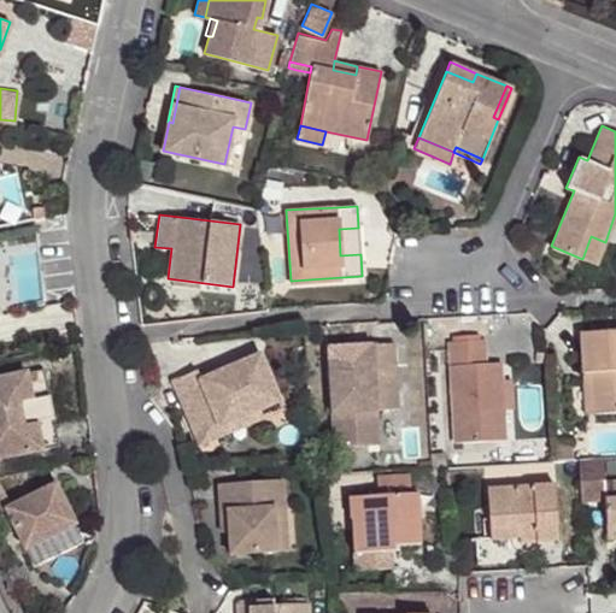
[(358,228),(339,229),(340,255),(361,254),(358,228)]
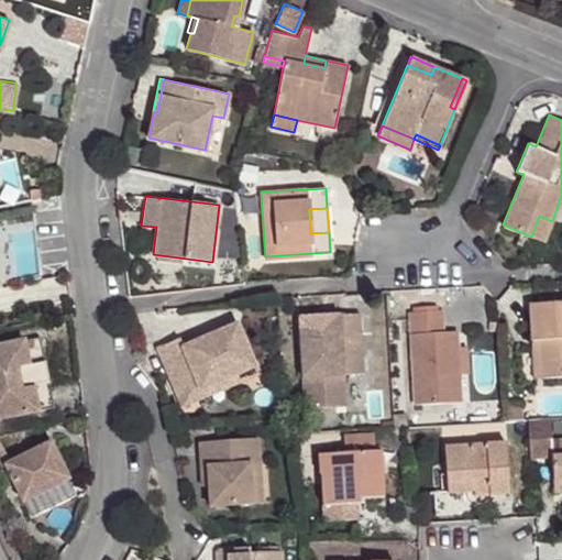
[(539,216),(531,237),(543,241),(552,221),(539,216)]
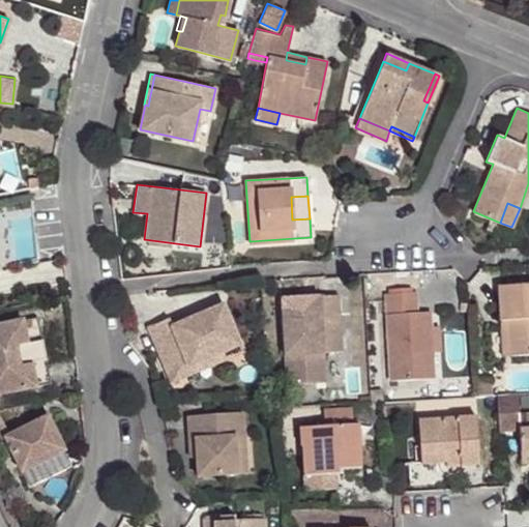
[(33,255),(32,210),(6,211),(7,256),(33,255)]
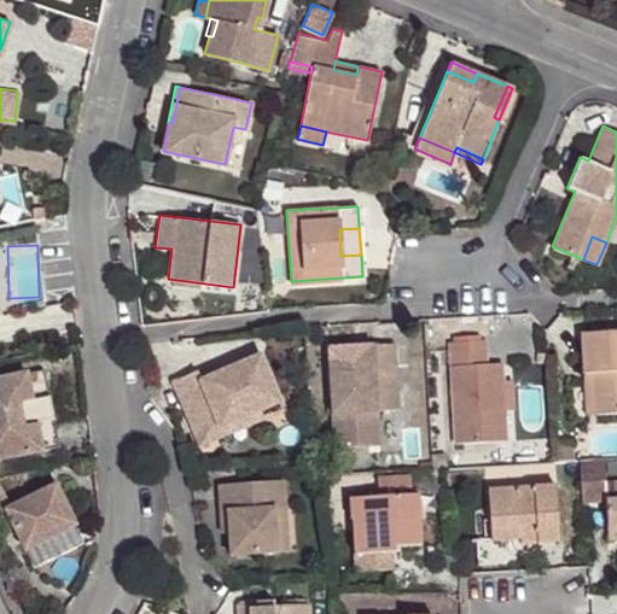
[(616,328),(581,331),(583,372),(591,372),(593,413),(616,411),(616,328)]
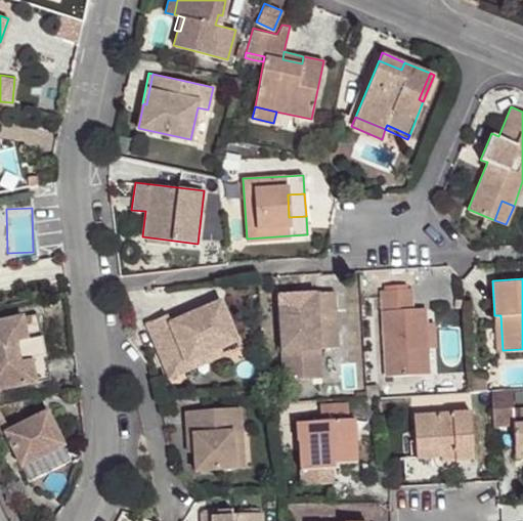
[(380,289),(385,375),(429,373),(428,347),(426,321),(425,307),(411,307),(410,288),(380,289)]
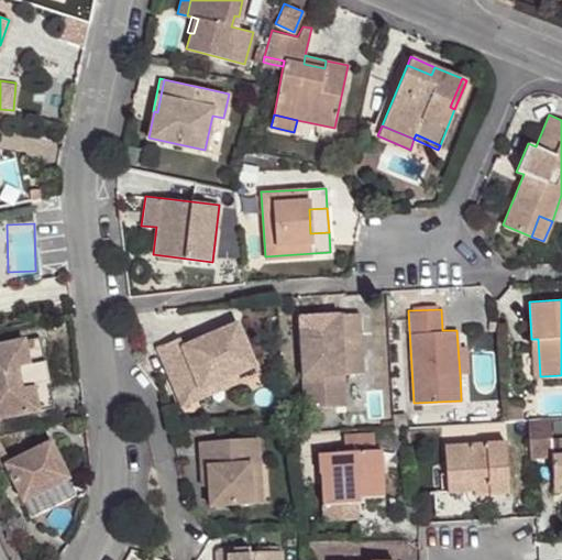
[(298,315),(304,407),(344,404),(343,373),(362,372),(359,311),(298,315)]
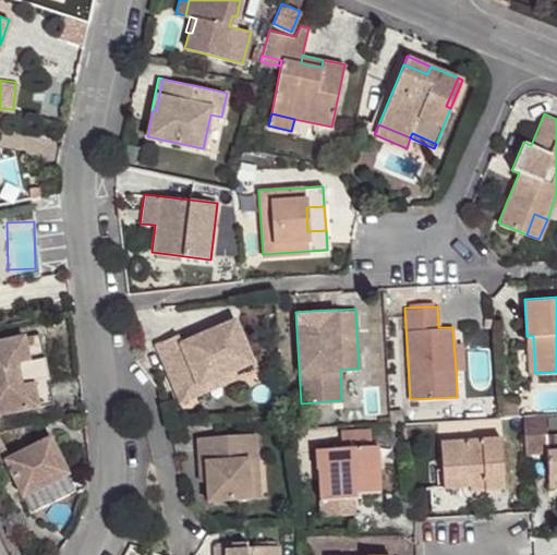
[(155,342),(180,401),(202,391),(198,383),(232,369),(252,361),(234,321),(201,334),(181,342),(178,336),(177,334),(155,342)]
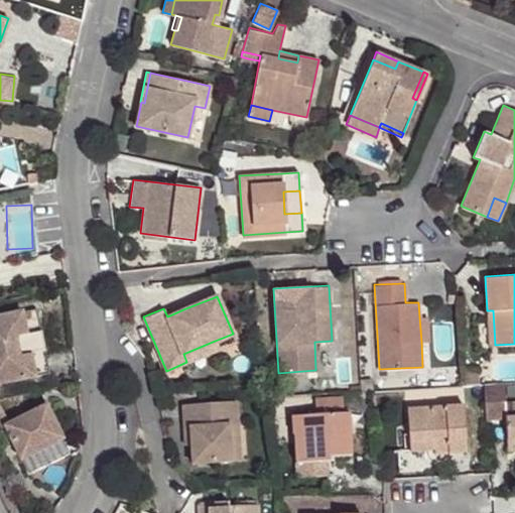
[(181,303),(164,310),(167,316),(185,308),(181,303)]
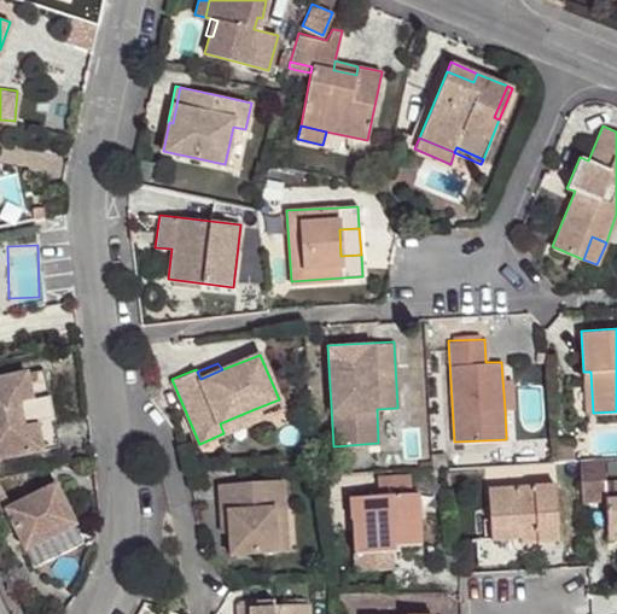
[(0,457),(58,446),(42,368),(0,378),(0,457)]
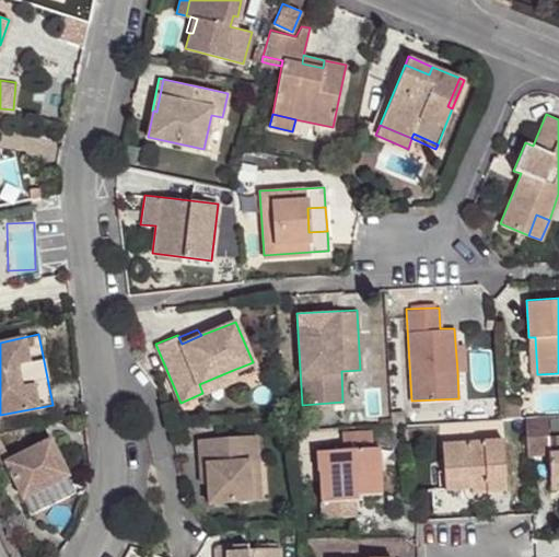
[(464,343),(455,344),(457,371),(465,370),(464,343)]
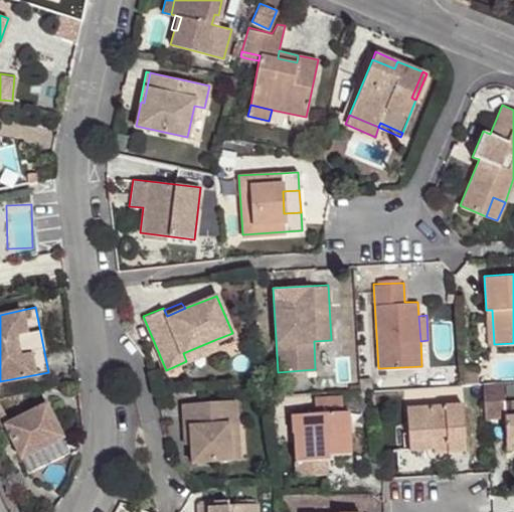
[(183,353),(186,361),(217,348),(214,340),(183,353)]
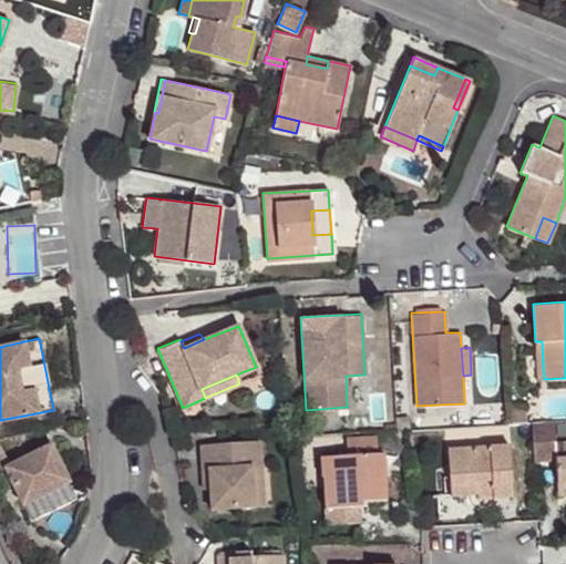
[(555,457),(556,482),(565,481),(565,440),(555,441),(554,420),(532,421),(534,458),(555,457)]
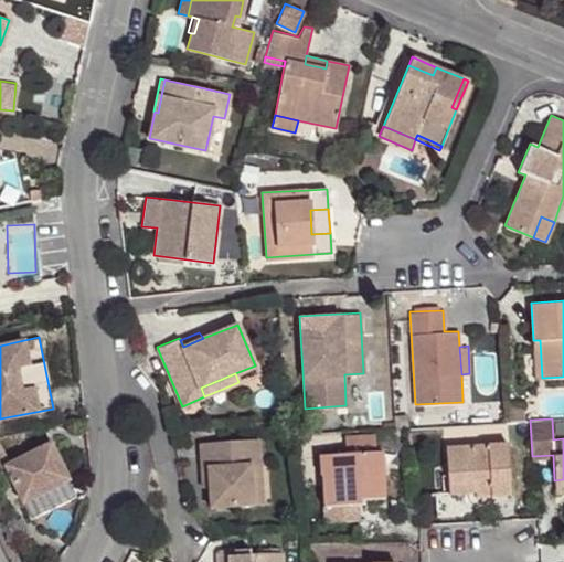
[(319,454),(320,473),(322,473),(325,520),(358,518),(358,504),(361,504),(360,498),(383,497),(382,475),(372,476),(371,451),(374,451),(373,433),(344,435),(346,453),(319,454)]
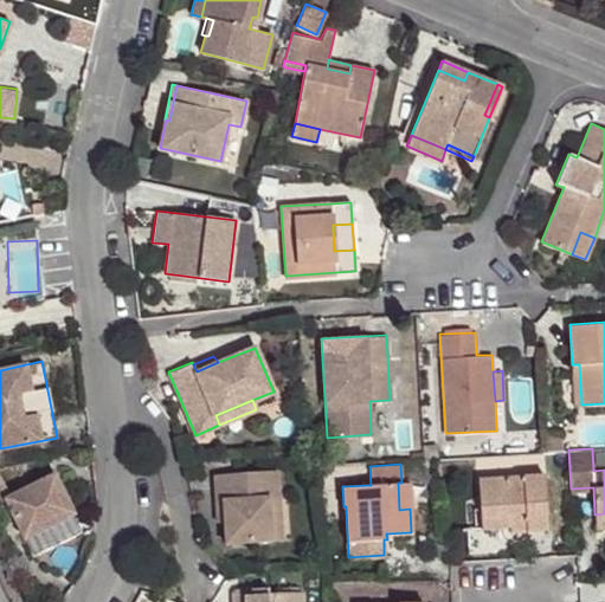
[(213,473),(214,491),(221,491),(224,520),(225,543),(282,539),(277,470),(213,473)]
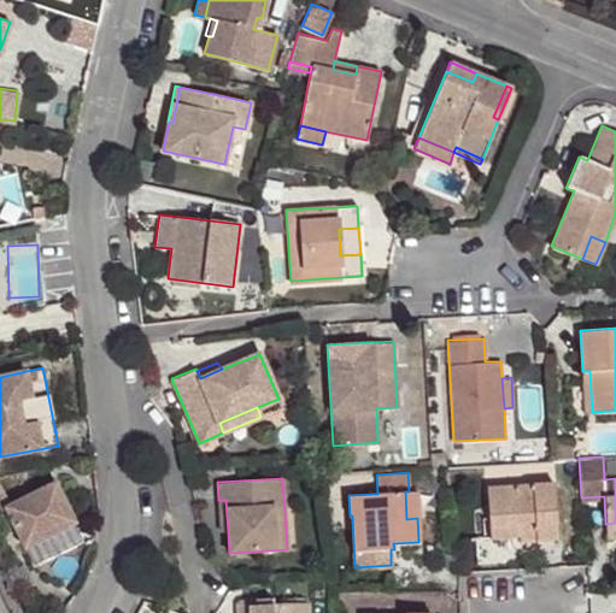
[(9,504),(3,506),(5,508),(23,547),(74,523),(53,482),(9,504)]
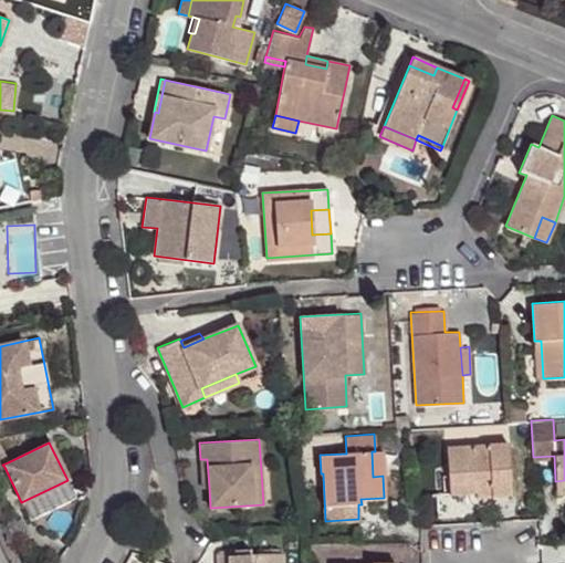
[(446,448),(448,475),(442,475),(443,493),(475,491),(475,497),(512,494),(509,444),(446,448)]
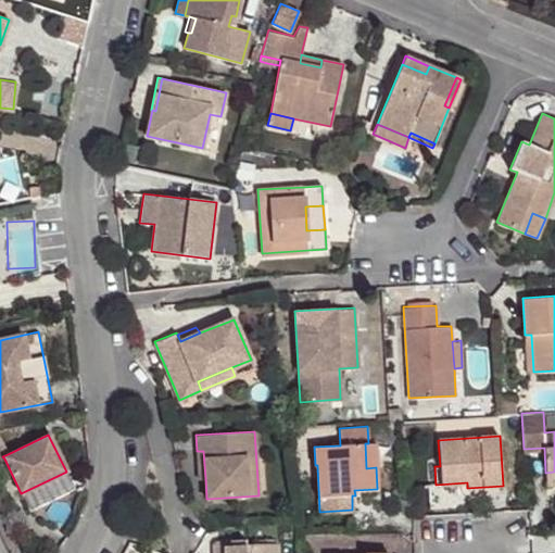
[(368,443),(365,443),(366,468),(376,467),(375,443),(368,443)]
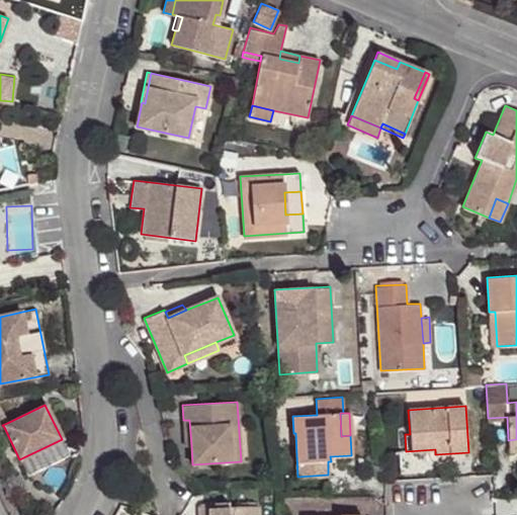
[(516,439),(508,440),(509,451),(516,450),(516,439)]
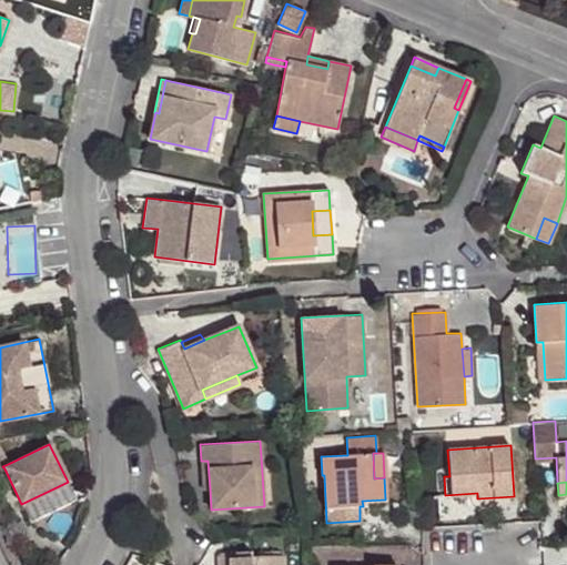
[(219,554),(218,564),(282,564),(283,554),(280,554),(257,555),(251,555),(251,550),(223,551),(219,554)]
